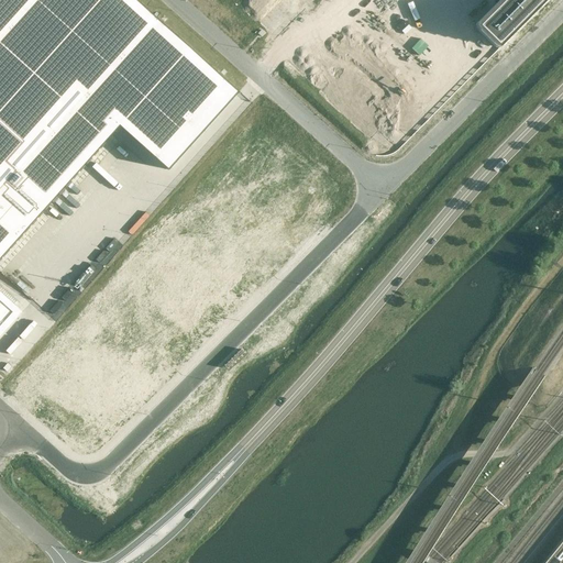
[(0,0),(0,328),(14,312),(0,299),(0,258),(120,125),(168,169),(239,92),(238,91),(135,0),(0,0)]
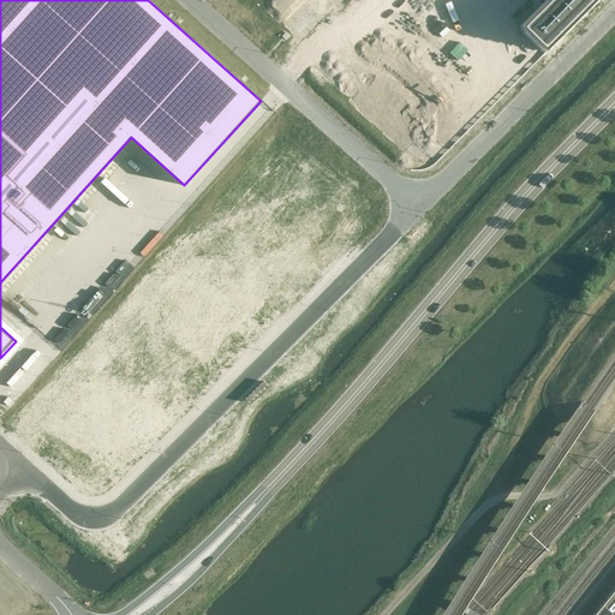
[(545,0),(520,28),(545,52),(597,0),(545,0)]
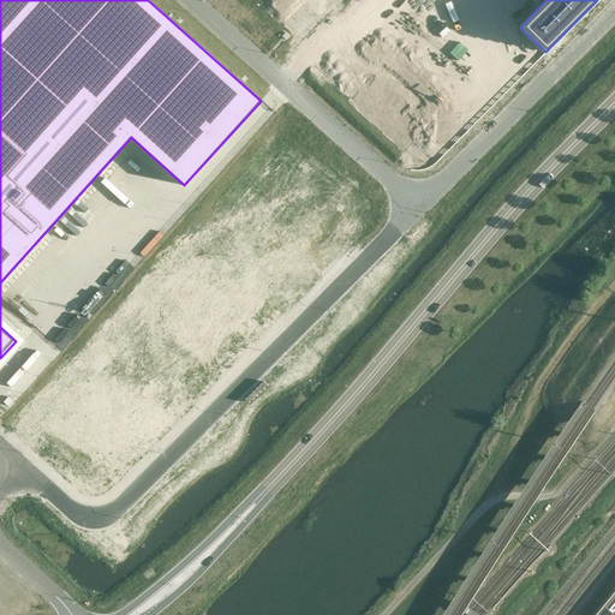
[(141,240),(126,257),(131,262),(145,244),(141,240)]
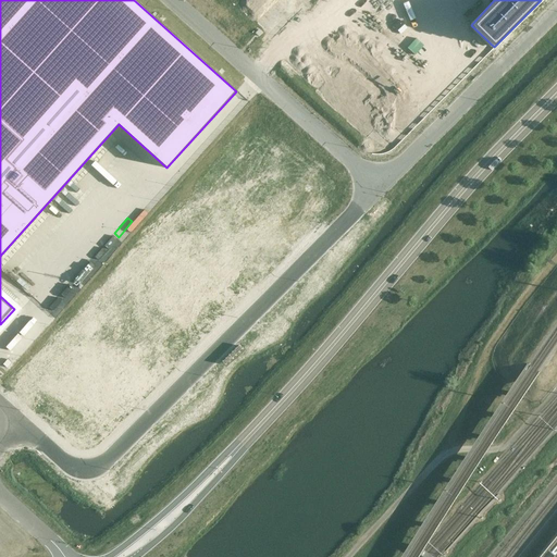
[(102,248),(95,257),(98,260),(106,251),(102,248)]
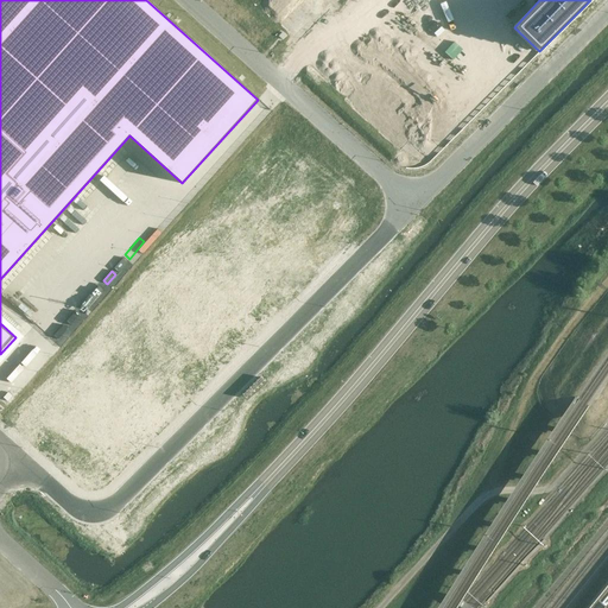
[(96,287),(80,305),(86,311),(102,293),(96,287)]
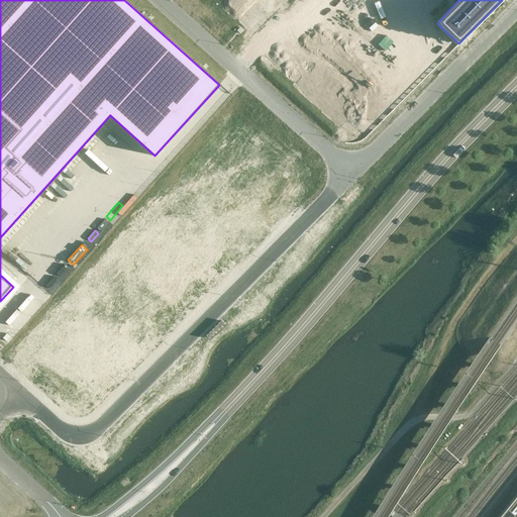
[(65,265),(57,274),(60,277),(68,268),(65,265)]
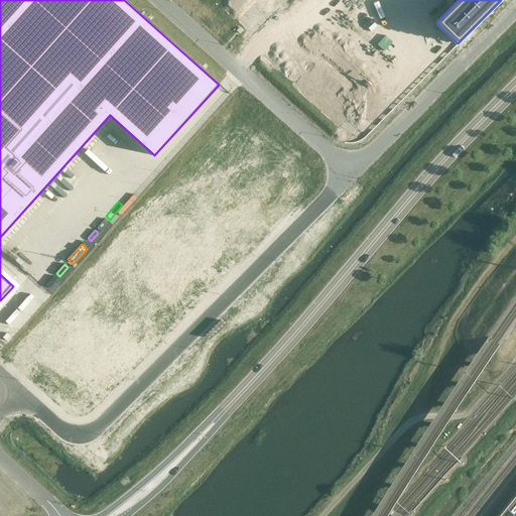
[(515,515),(515,495),(499,515),(515,515)]
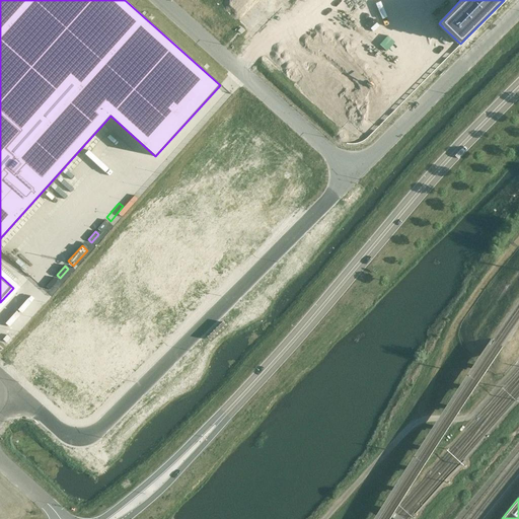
[(391,518),(401,518),(393,513),(381,505),(377,509),(390,518),(391,518)]
